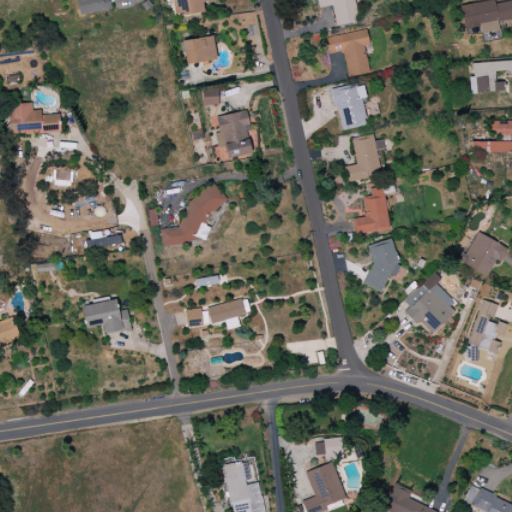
[(75,0),(79,16),(111,9),(108,0),(75,0)]
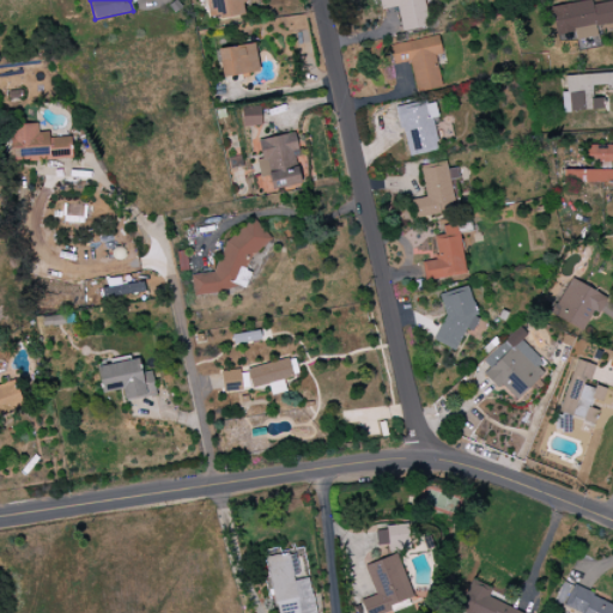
[(205,0),(208,19),(244,14),(242,0),(205,0)]
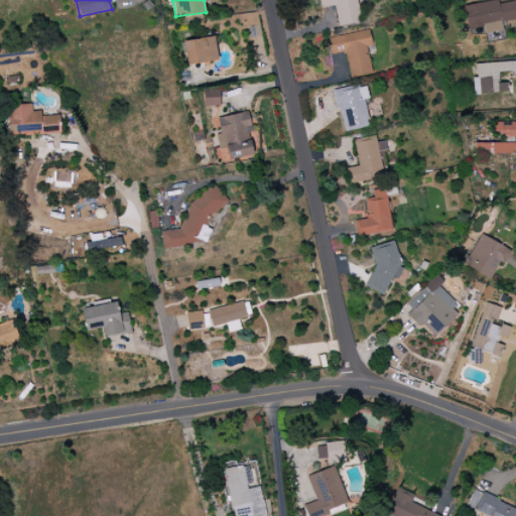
[(338,26),(360,23),(356,0),(319,0),(321,8),(335,6),(338,26)]
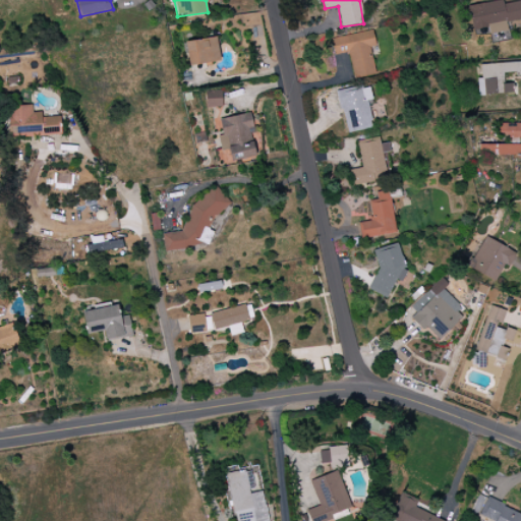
[(500,0),(468,6),(472,31),(487,27),(488,34),(520,27),(520,4),(520,1),(503,4),(502,0),(500,0)]
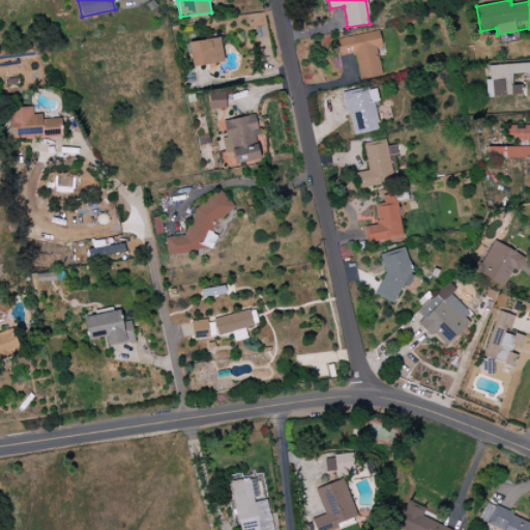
[(358,80),(381,77),(376,48),(382,48),(379,31),(336,38),(340,56),(354,54),(358,80)]
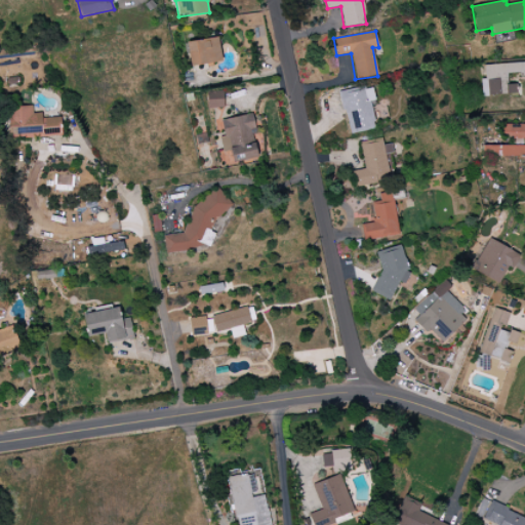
[(189,66),(220,63),(218,38),(187,41),(189,66)]
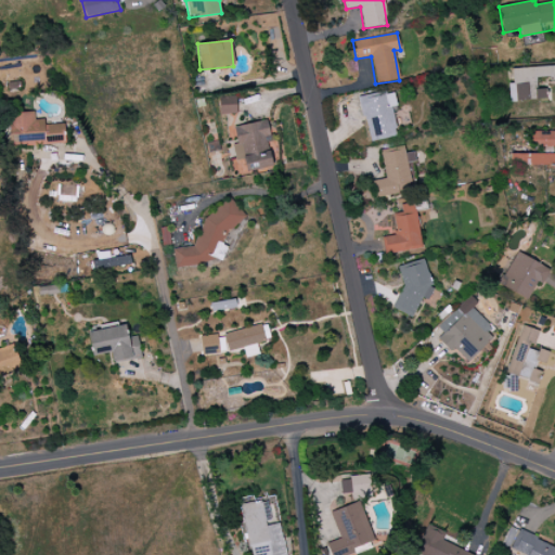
[(554,66),(512,68),(513,84),(507,84),(508,101),(545,100),(544,89),(537,90),(536,78),(551,77),(551,81),(554,80),(554,66)]
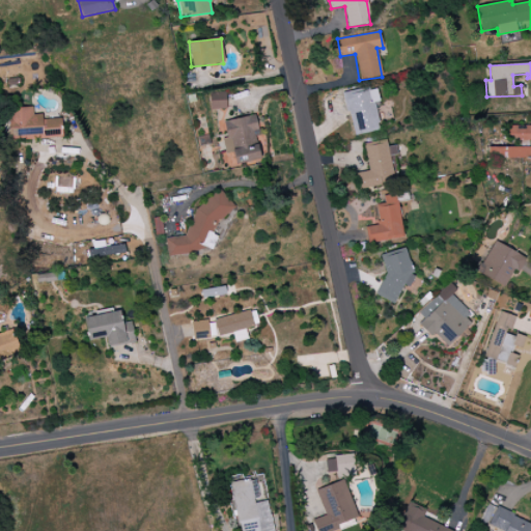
[(380,131),(374,103),(379,102),(375,87),(344,92),(352,136),(380,131)]
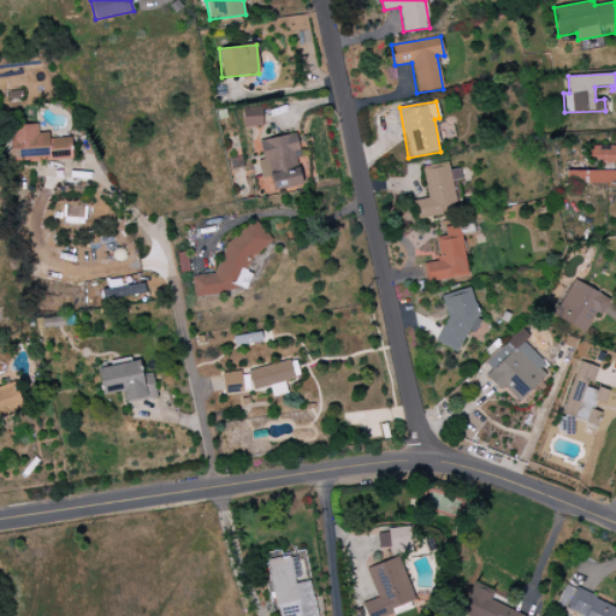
[(244,126),(262,126),(261,108),(243,108),(244,126)]
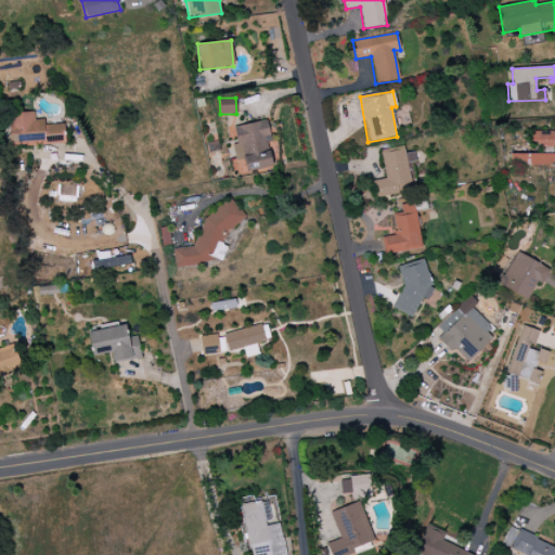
[(35,120),(34,113),(8,114),(9,145),(63,143),(62,125),(44,125),(43,119),(35,120)]
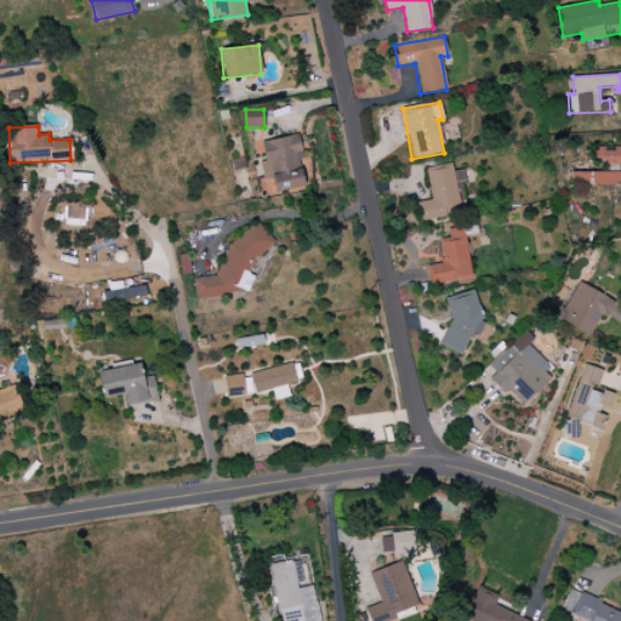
[(260,142),(266,180),(272,178),(274,192),(303,187),(298,159),(303,159),(298,135),(260,142)]
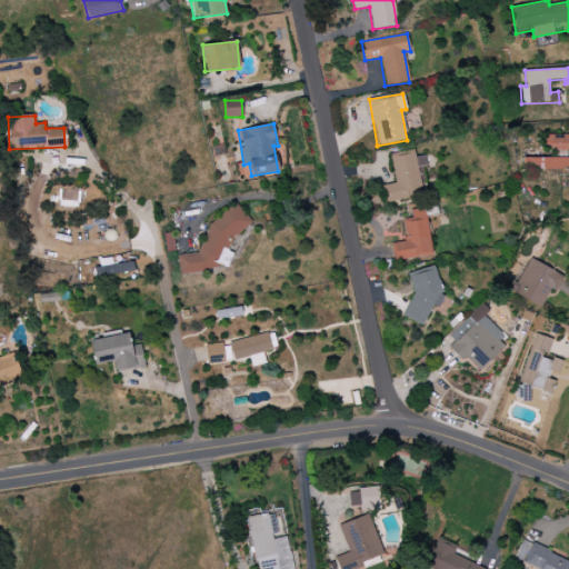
[(568,135),(545,135),(545,147),(555,147),(555,152),(568,152),(568,135)]
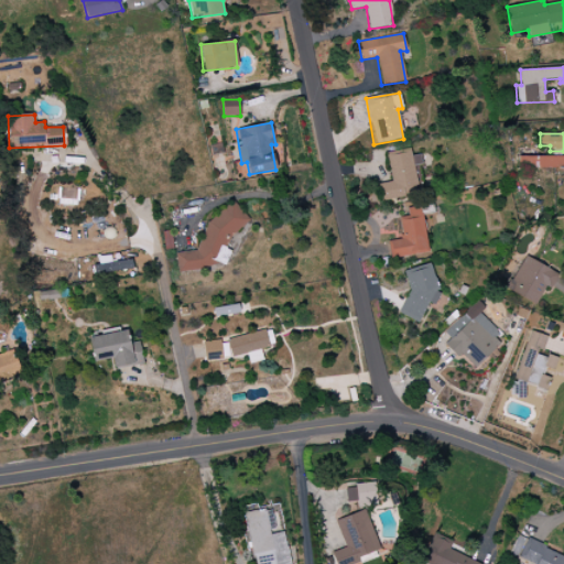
[(391,182),(380,184),(382,199),(419,194),(414,165),(421,164),(419,155),(411,156),(410,149),(387,153),(391,182)]
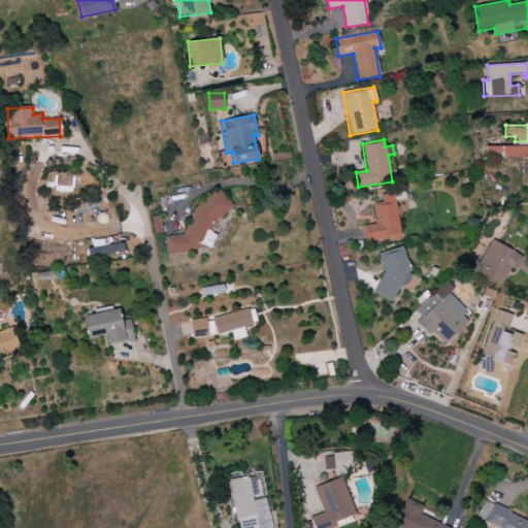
[(527,146),(485,146),(485,157),(527,157),(527,146)]
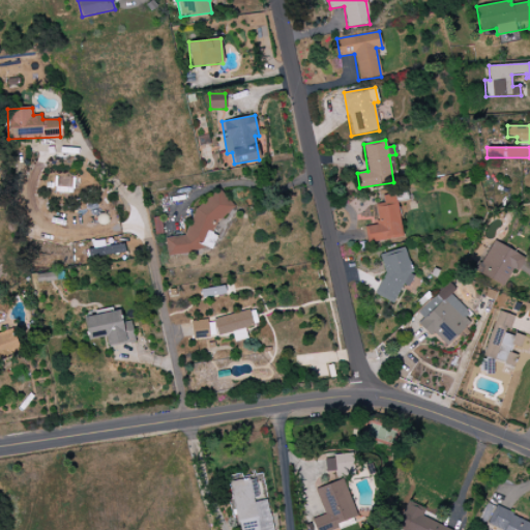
[(167,256),(204,251),(203,239),(211,232),(204,233),(234,208),(219,189),(189,214),(192,227),(179,236),(165,238),(167,256)]
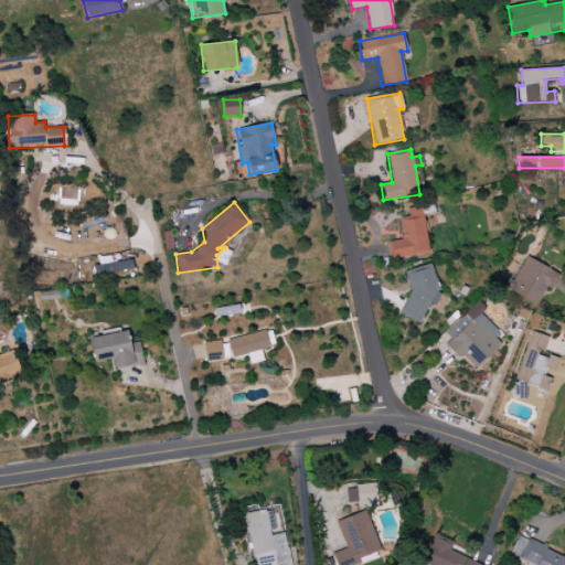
[(400,217),(402,240),(390,242),(391,258),(428,255),(423,208),(407,209),(408,216),(400,217)]
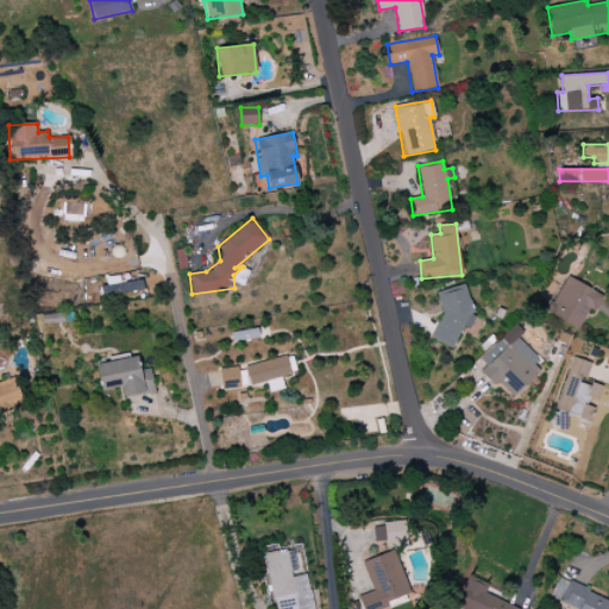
[(578,330),(590,308),(596,311),(604,296),(566,276),(546,313),(578,330)]
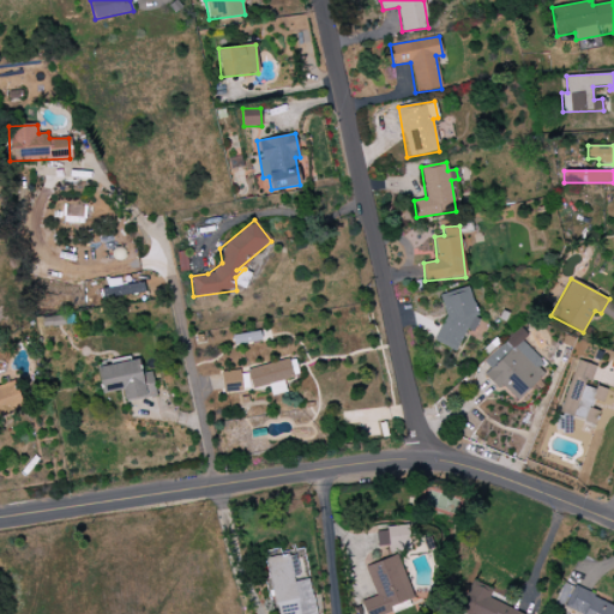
[(103,287),(103,298),(145,295),(144,284),(103,287)]
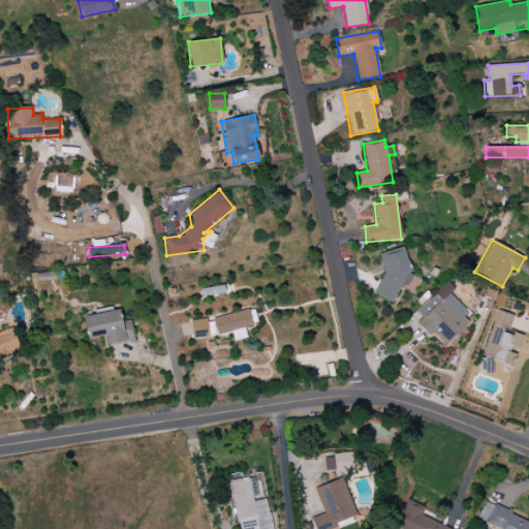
[(378,254),(383,272),(373,293),(392,303),(400,286),(408,284),(412,276),(404,247),(378,254)]
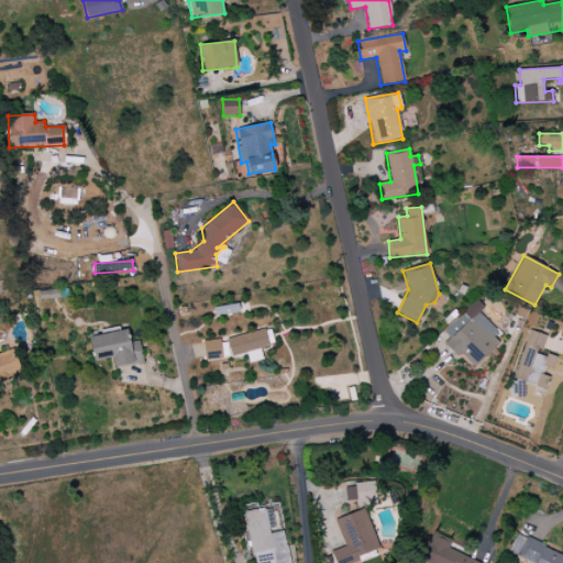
[(444,344),(457,357),(461,354),(474,367),(499,343),(493,337),(497,331),(479,313),(484,308),(476,300),(455,321),(461,327),(444,344)]
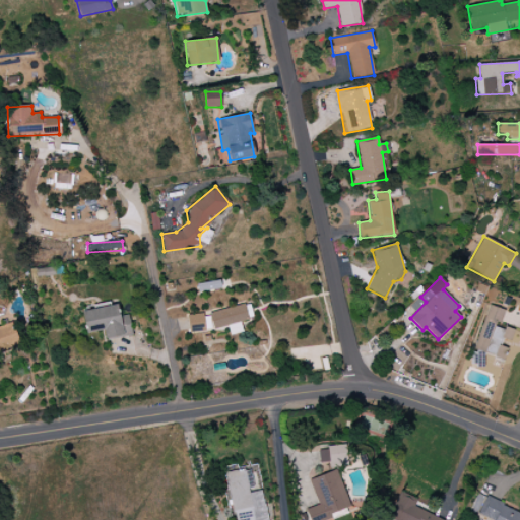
[(198,293),(220,288),(218,280),(196,284),(198,293)]
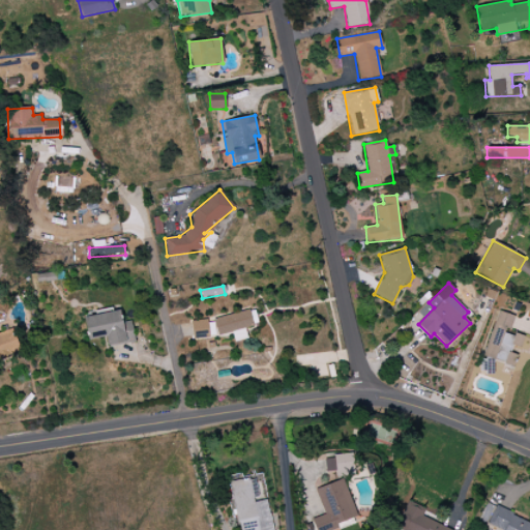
[(246,339),(244,328),(253,326),(249,310),(213,319),(217,335),(232,332),(234,342),(246,339)]
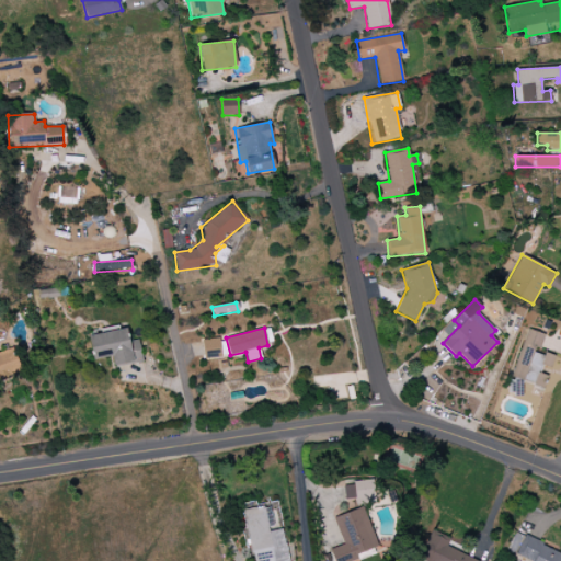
[(512,378),(544,388),(547,376),(545,375),(550,356),(538,353),(542,334),(526,329),(512,378)]
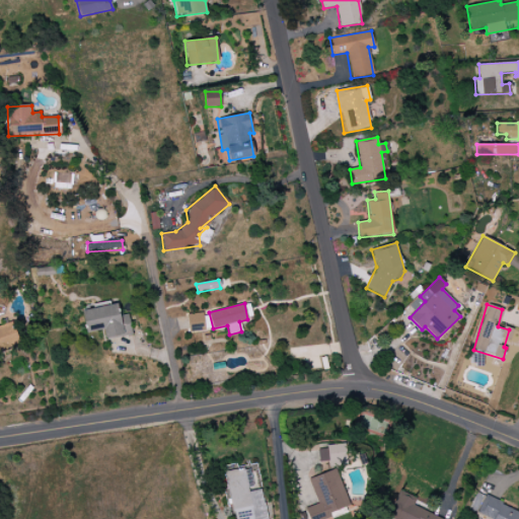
[(81,311),(85,332),(103,329),(104,339),(132,335),(129,314),(119,315),(117,305),(81,311)]
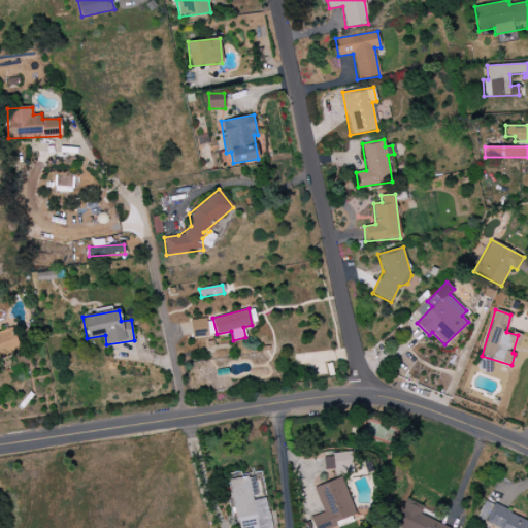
[(190,320),(192,338),(208,336),(206,319),(190,320)]
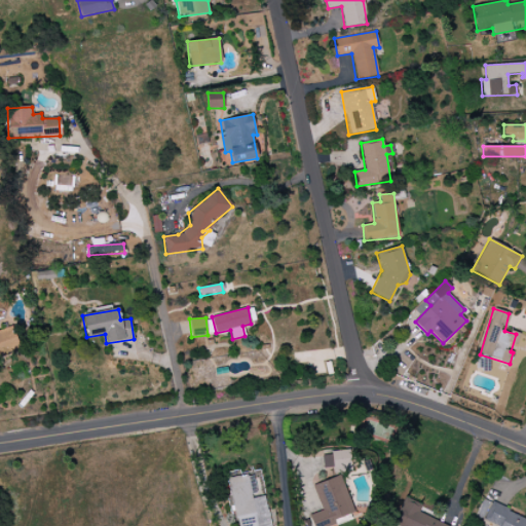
[(0,331),(0,355),(21,350),(13,327),(0,331)]
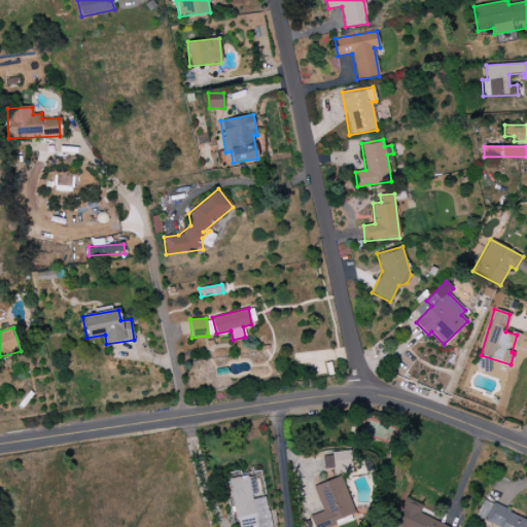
[(334,469),(334,473),(352,472),(351,452),(322,454),(323,469),(334,469)]
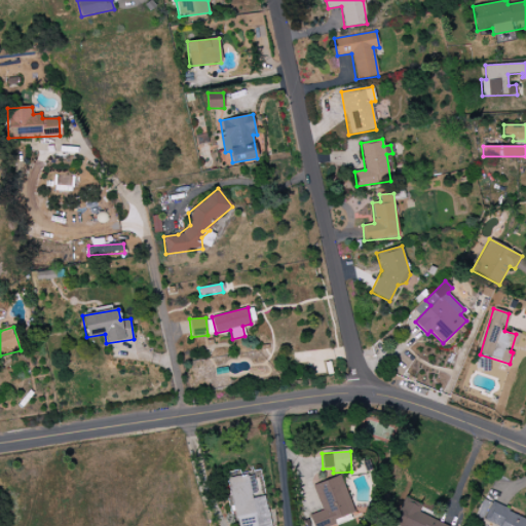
[(228,478),(236,525),(270,525),(266,496),(252,498),(248,475),(228,478)]
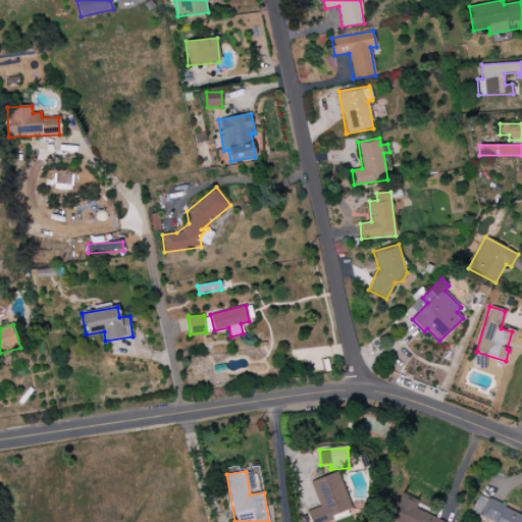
[(311,481),(319,508),(301,514),(303,521),(305,521),(310,520),(310,521),(329,521),(344,518),(342,514),(351,511),(338,472),(311,481)]
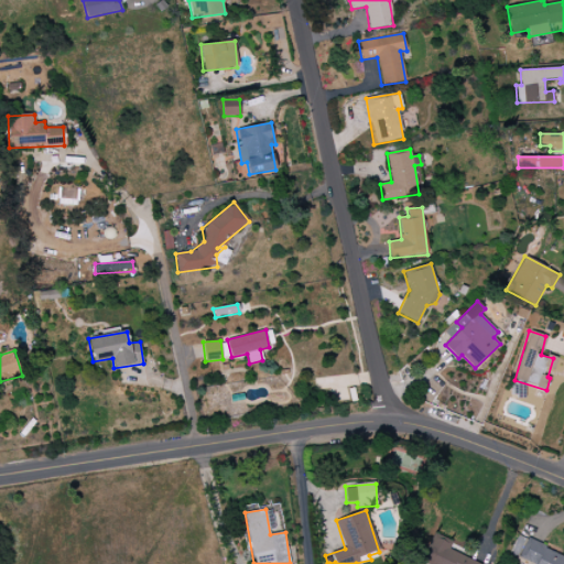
[(448,551),(453,541),(433,533),(422,563),(480,563),(481,563),(448,551)]
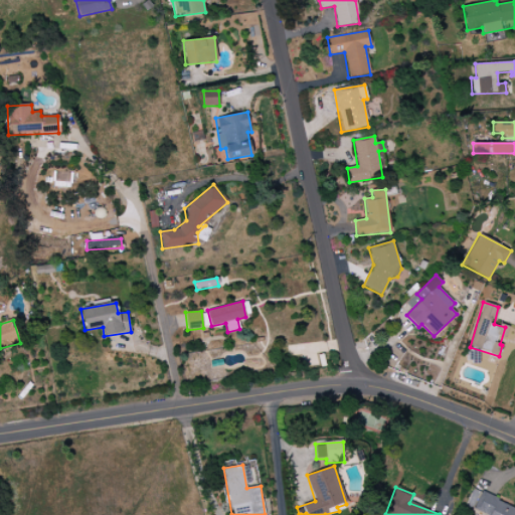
[(514,514),(514,507),(481,493),(474,509),(488,514),(514,514)]
